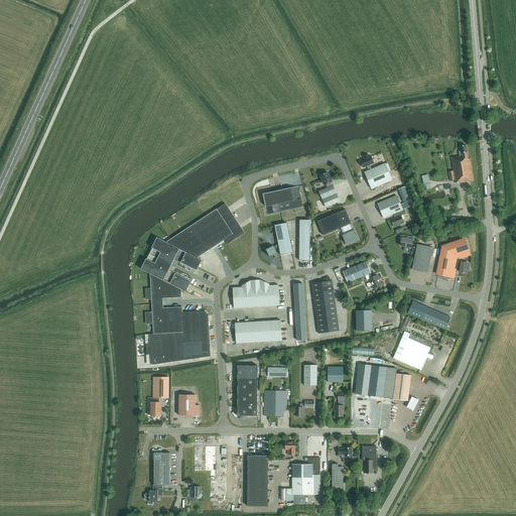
[(461,183),(474,180),(471,158),(469,159),(467,145),(461,146),(462,150),(459,151),(460,156),(452,157),(454,171),(448,171),(450,180),(455,180),(456,183),(460,182),(461,183)]
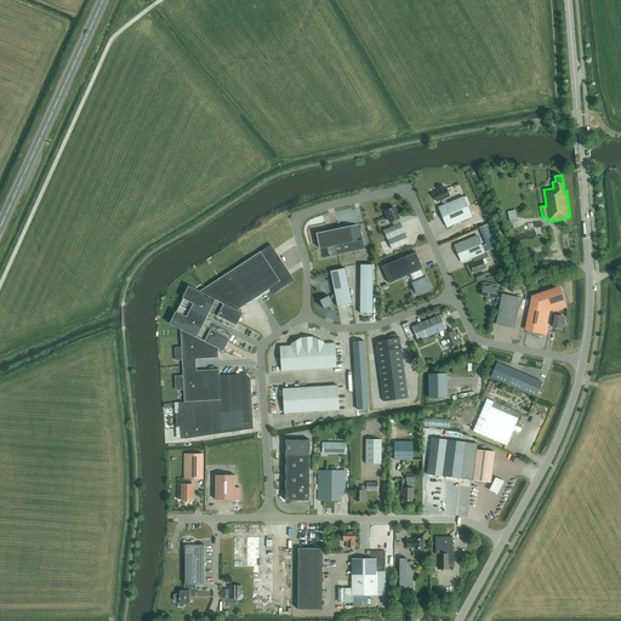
[(442,201),(444,206),(448,205),(445,199),(450,198),(448,191),(445,191),(444,187),(438,191),(439,193),(434,195),(438,203),(442,201)]
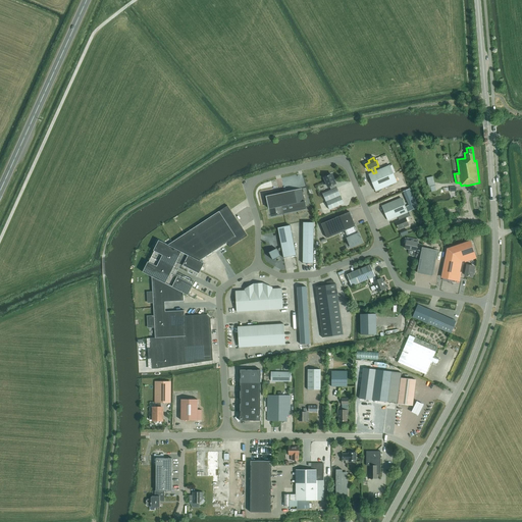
[(389,166),(376,172),(373,173),(369,175),(376,193),(398,184),(389,166)]
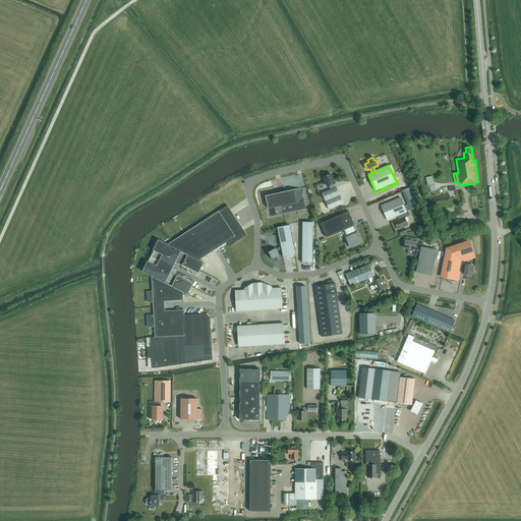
[(329,186),(334,184),(335,183),(331,174),(324,177),(328,186),(329,186)]
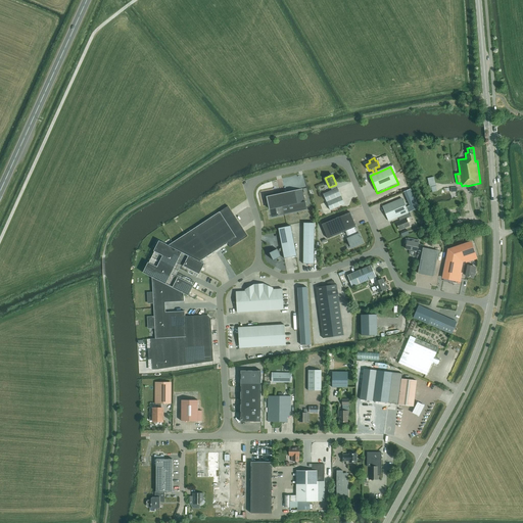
[(436,186),(434,177),(428,179),(430,190),(432,190),(433,192),(437,191),(436,186)]
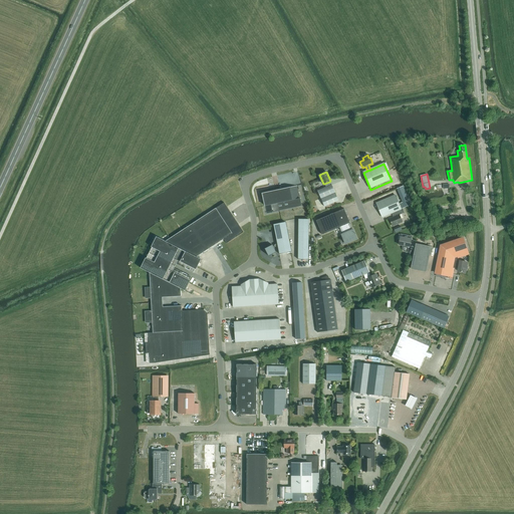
[(329,182),(324,184),(326,188),(318,191),(321,199),(335,193),(332,185),(331,186),(329,182)]
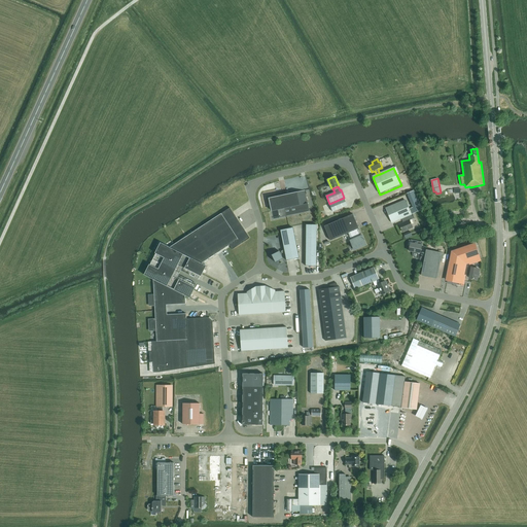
[(423,209),(415,190),(407,194),(413,208),(409,209),(411,214),(423,209)]
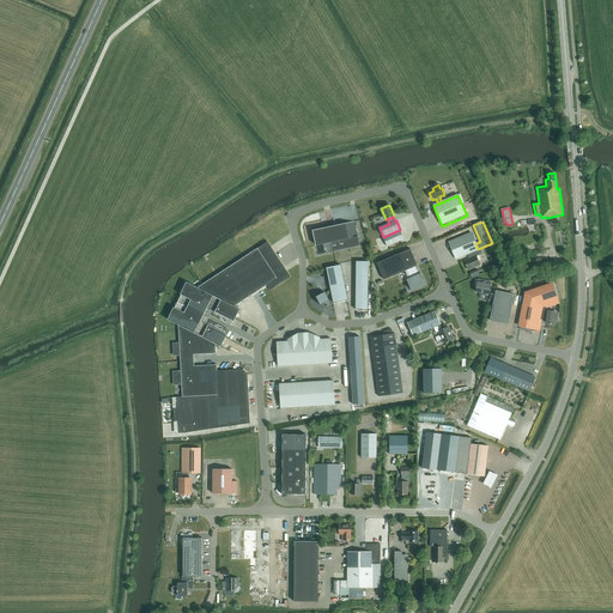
[(314,231),(319,255),(360,247),(354,223),(314,231)]
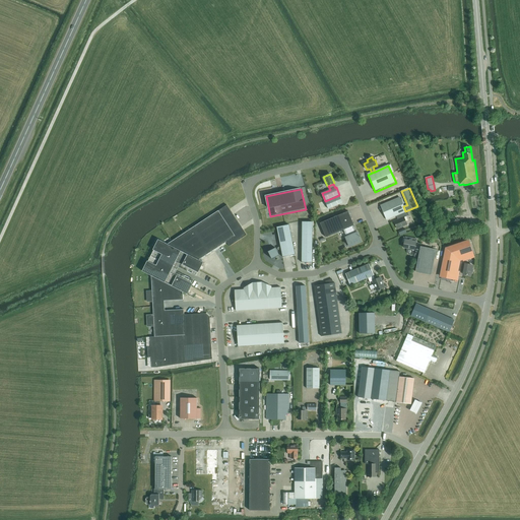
[(325,201),(328,209),(342,203),(339,195),(325,201)]
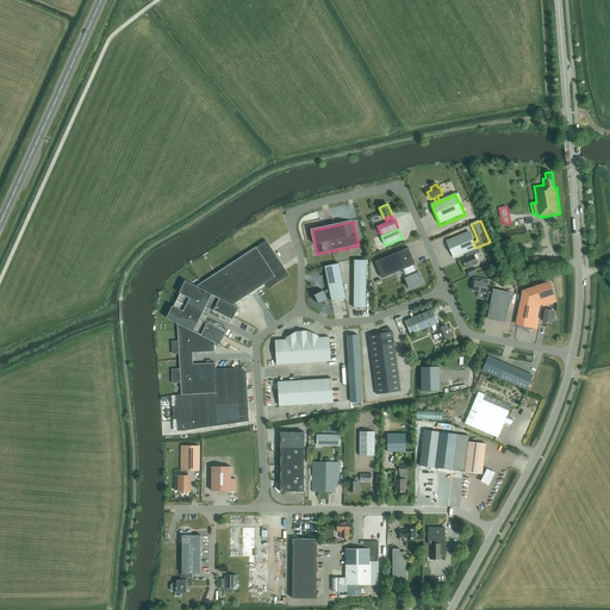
[(467,251),(475,248),(470,231),(447,241),(454,257),(465,253),(467,251)]
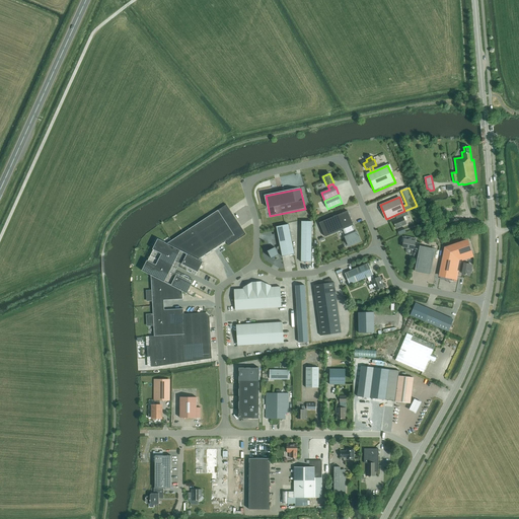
[(232,211),(227,203),(216,210),(217,211),(205,219),(204,216),(197,220),(199,223),(189,230),(188,228),(179,234),(179,235),(167,243),(158,239),(142,271),(151,275),(152,290),(146,290),(147,301),(152,301),(153,305),(153,313),(146,314),(147,326),(154,325),(154,336),(150,337),(146,337),(147,347),(147,357),(148,367),(156,366),(212,358),(212,357),(210,326),(210,321),(211,321),(211,317),(211,311),(200,311),(200,313),(183,314),(182,291),(184,292),(188,294),(192,285),(199,271),(204,262),(199,260),(226,241),(229,245),(236,241),(237,243),(248,236),(244,229),(243,230),(231,212),(232,211)]
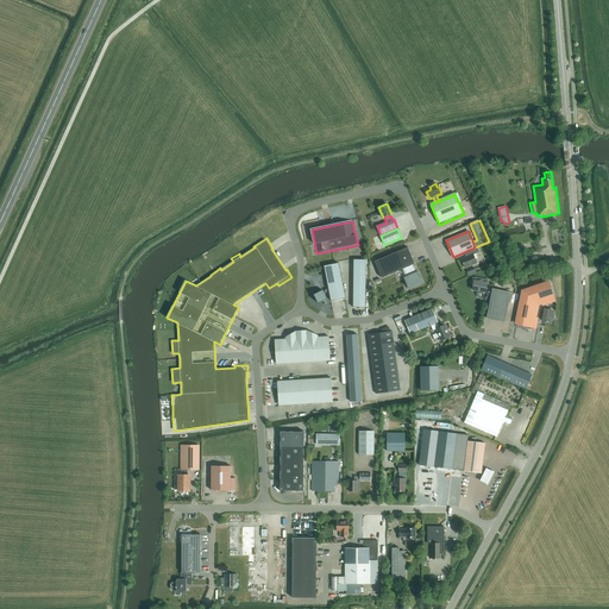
[(477,246),(475,248),(466,251),(469,256),(462,259),(465,268),(477,263),(473,255),(479,252),(477,246)]
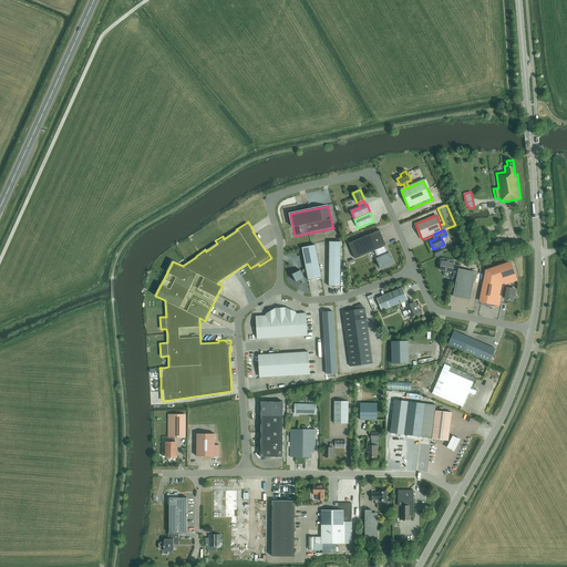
[(379,258),(388,255),(384,246),(387,246),(380,230),(349,244),(356,259),(375,250),(379,258)]
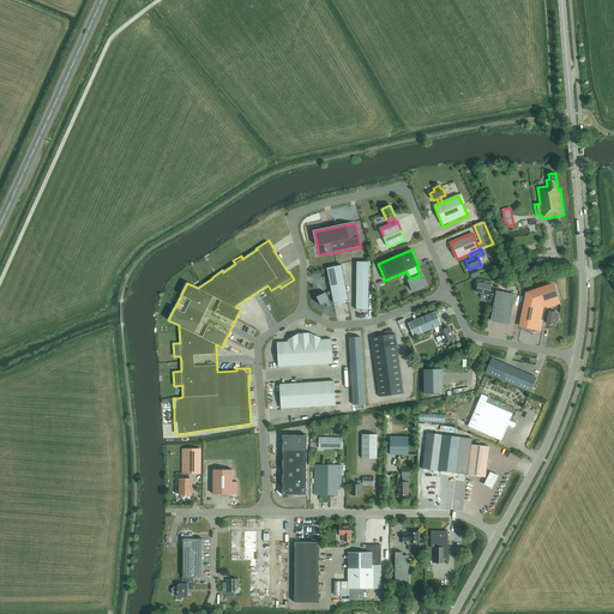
[(339,266),(325,269),(332,305),(347,301),(339,266)]
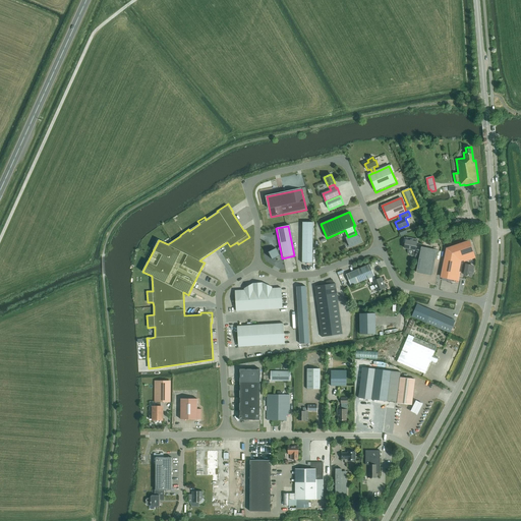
[(356,234),(348,237),(346,238),(350,246),(361,241),(358,233),(356,234)]
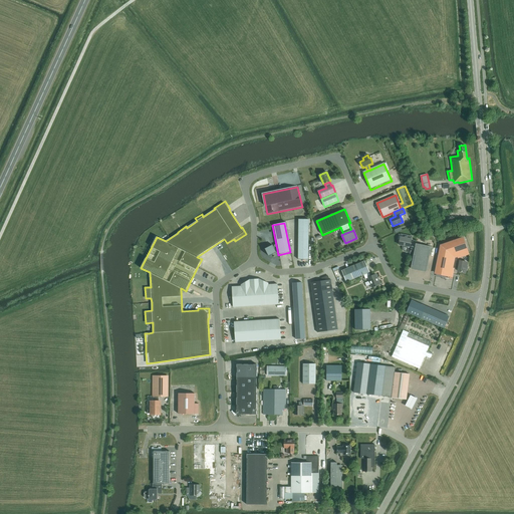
[(412,256),(415,245),(413,244),(410,244),(412,237),(400,234),(400,235),(399,235),(398,240),(399,240),(398,246),(402,247),(402,249),(402,250),(403,252),(404,252),(405,253),(406,253),(410,254),(409,256),(412,256)]
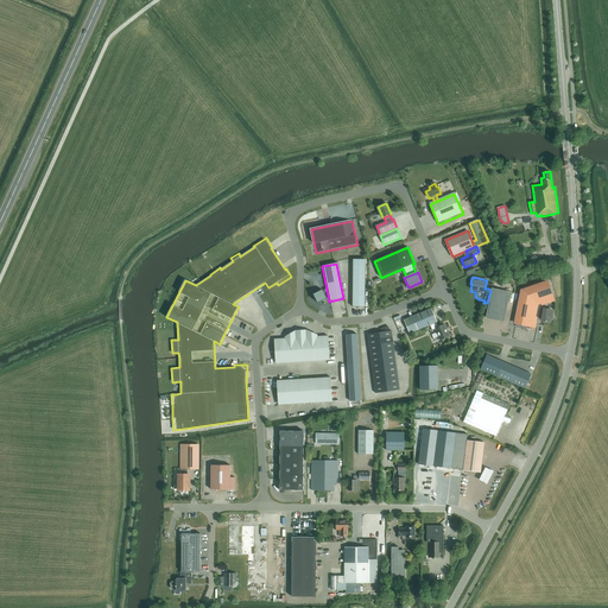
[(540,305),(542,306),(555,302),(546,282),(520,291),(513,325),(534,329),(537,318),(536,318),(538,306),(540,305)]
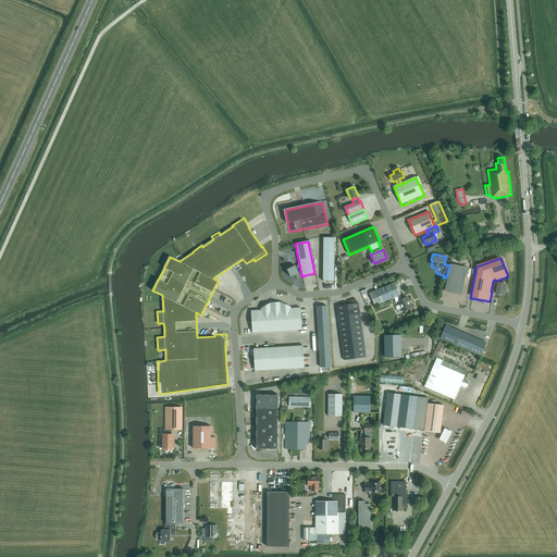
[(333,260),(322,260),(322,282),(333,282),(333,260)]
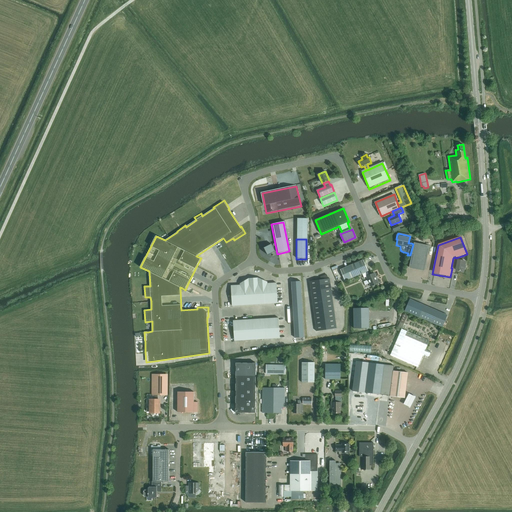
[(429,246),(413,244),(410,255),(408,269),(424,272),(429,246)]
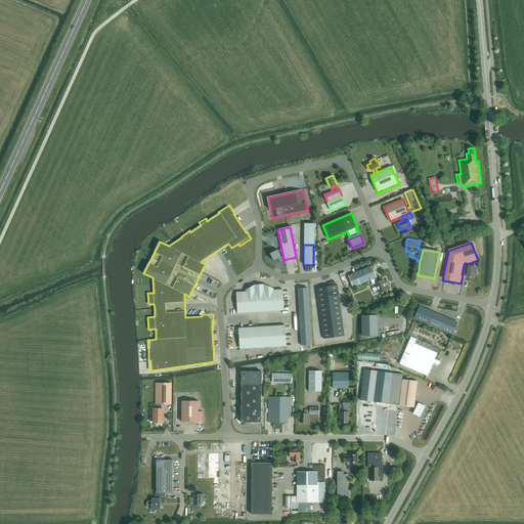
[(276,251),(267,254),(271,262),(279,258),(276,251)]
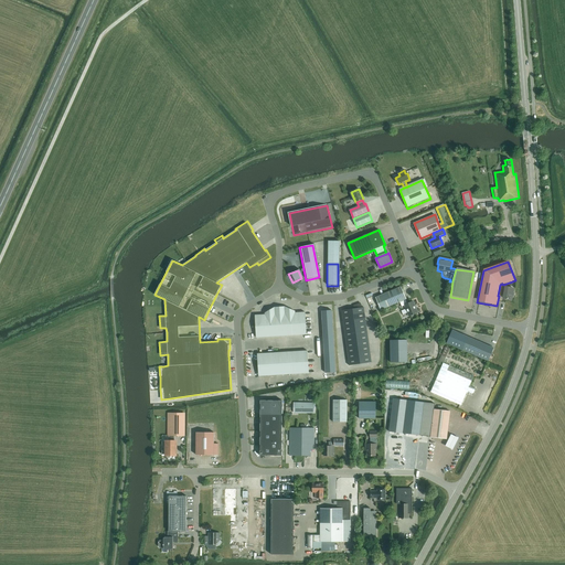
[(504,287),(503,285),(502,284),(500,285),(498,296),(499,296),(502,297),(502,299),(511,301),(512,296),(513,296),(514,292),(513,292),(514,289),(504,287)]
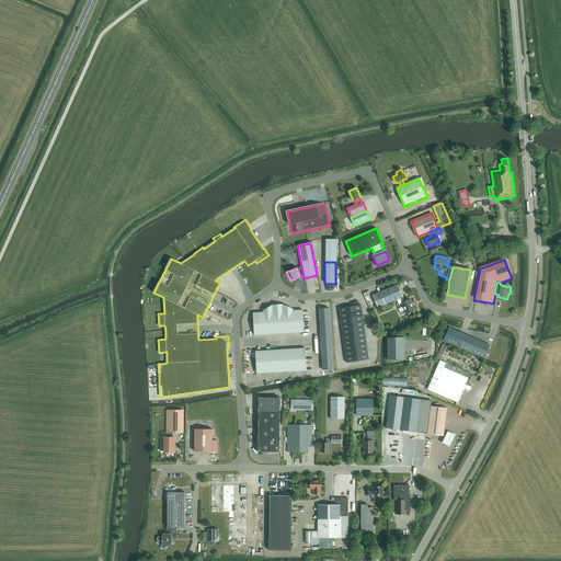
[(378,308),(397,299),(402,297),(403,297),(398,285),(373,296),(378,308)]
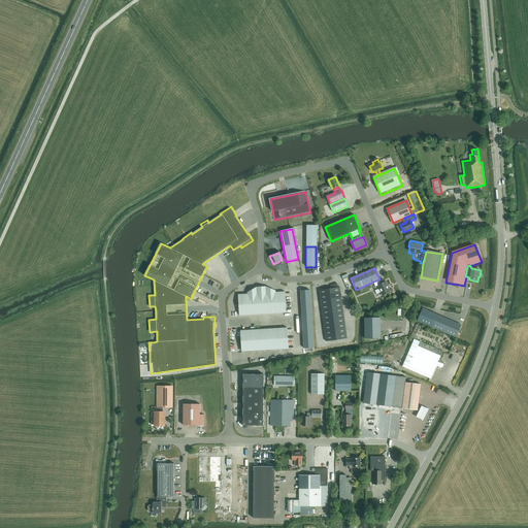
[(381,284),(378,279),(373,282),(375,287),(378,286),(383,295),(390,292),(386,282),(381,284)]
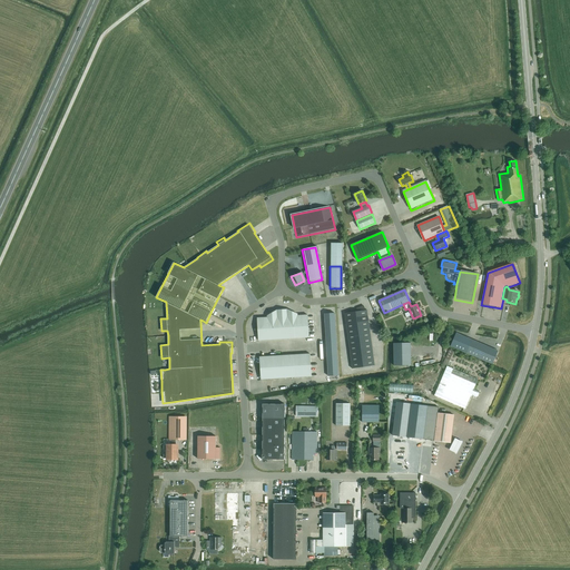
[(357,308),(357,312),(356,312),(356,317),(367,315),(367,310),(365,311),(364,306),(357,308)]
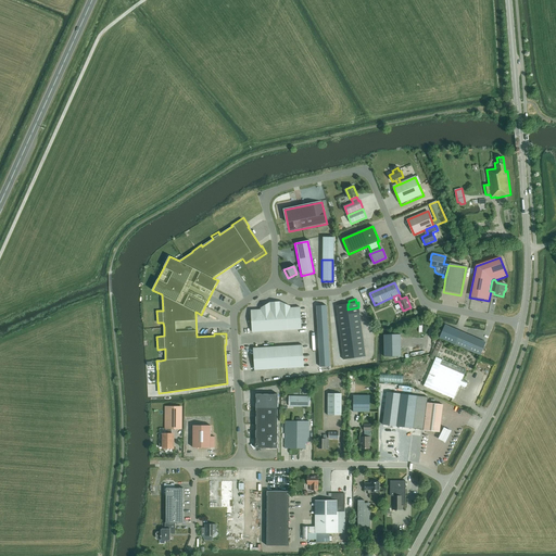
[(258,308),(258,311),(260,321),(269,320),(268,303),(258,308)]
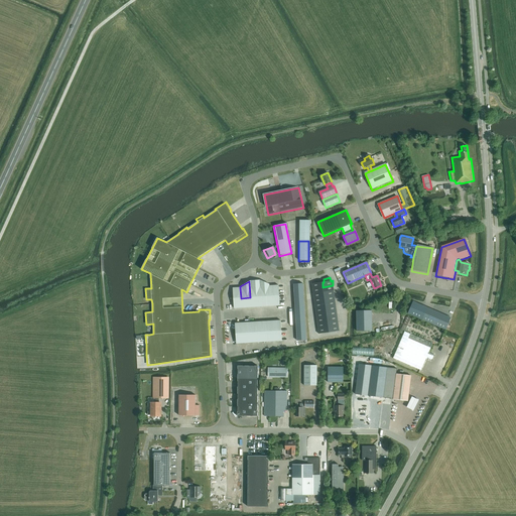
[(258,281),(249,281),(250,297),(259,297),(258,281)]
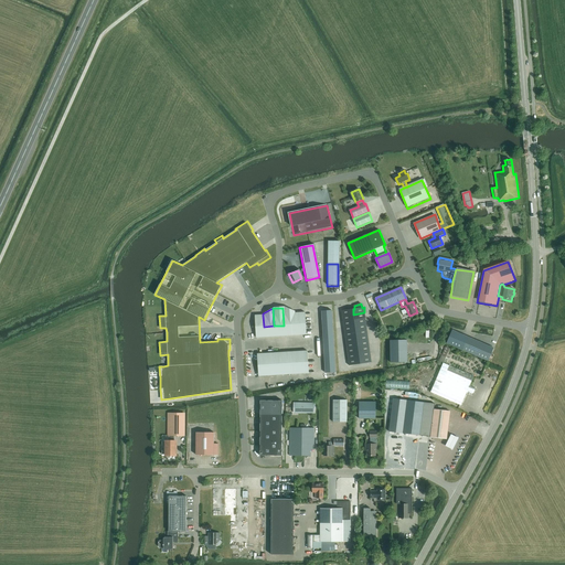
[(294,312),(283,308),(284,326),(294,324),(294,313),(294,312)]
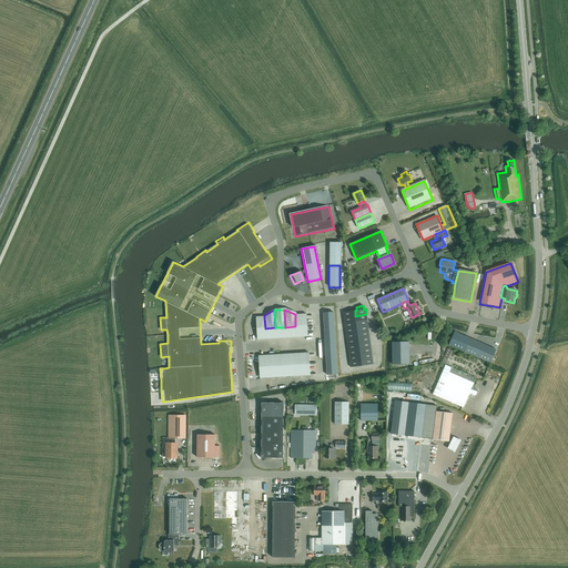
[(305,315),(295,315),(295,326),(305,326),(305,315)]
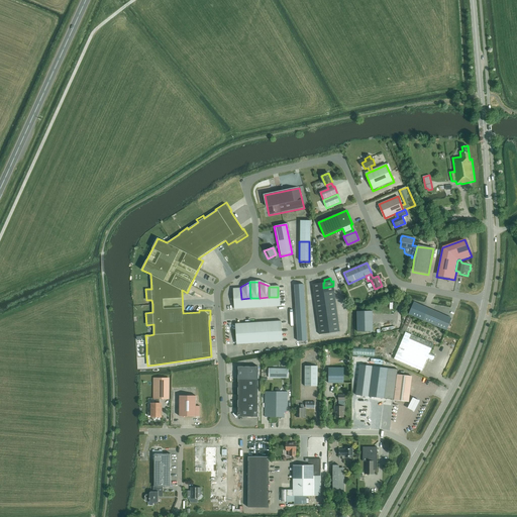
[(241,299),(240,289),(231,289),(232,299),(241,299)]
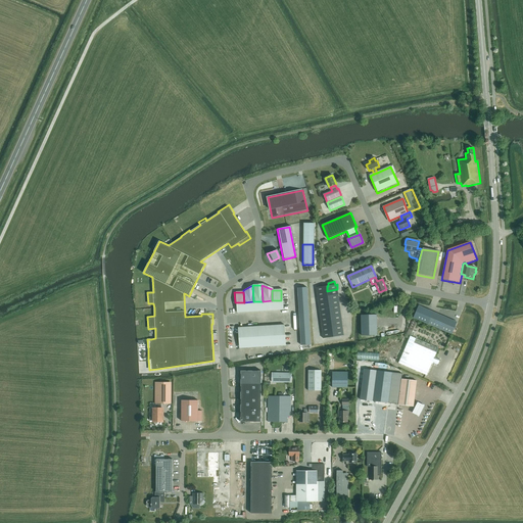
[(263,301),(264,312),(273,311),(272,300),(263,301)]
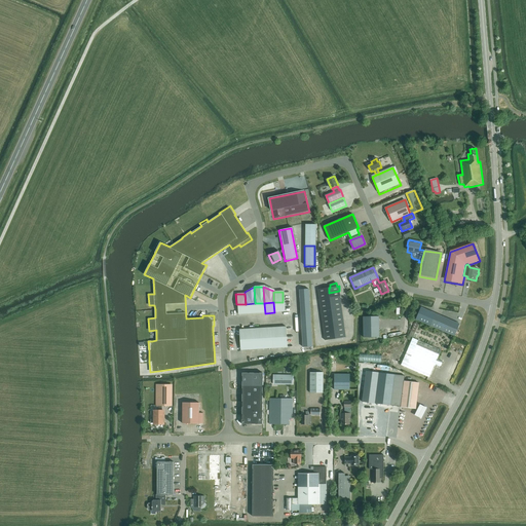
[(273,302),(274,312),(284,312),(283,302),(273,302)]
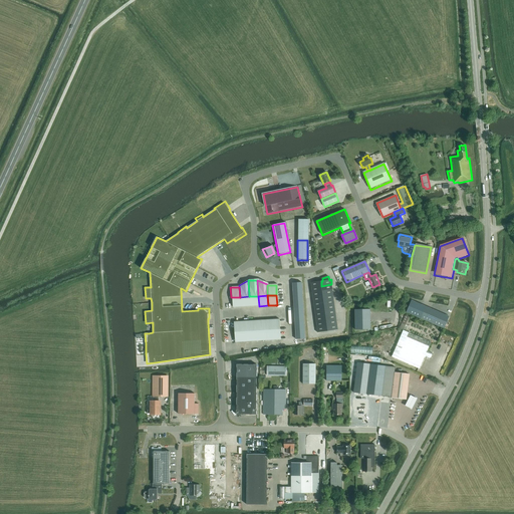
[(240,297),(241,307),(250,306),(249,296),(240,297)]
